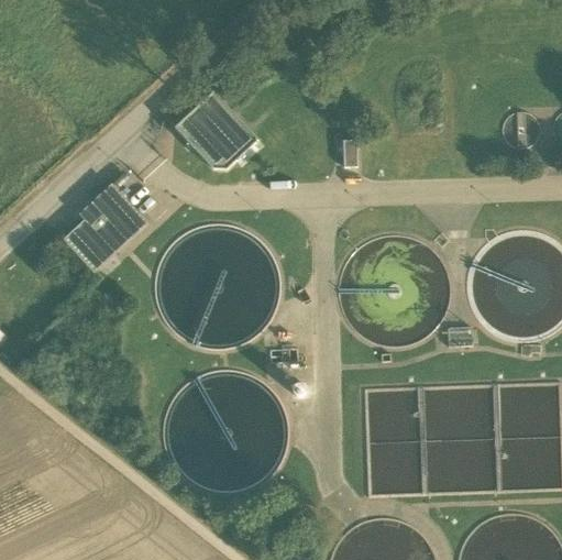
[(212,168),(226,168),(257,139),(212,90),(174,127),(212,168)]
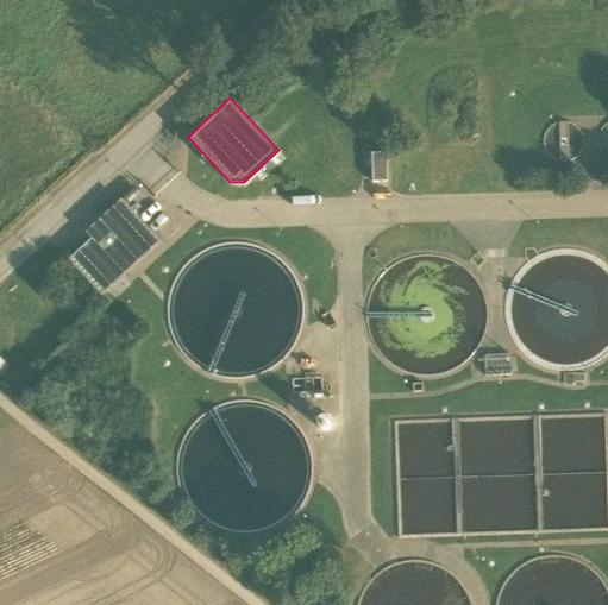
[(555,158),(566,158),(577,152),(581,140),(578,130),(569,121),(557,121),(546,127),(543,139),(545,150),(555,158)]
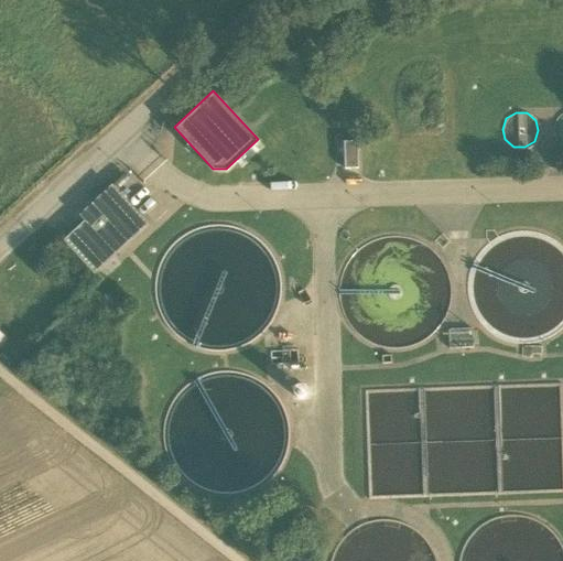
[(562,143),(562,112),(556,117),(553,127),(555,138),(562,143)]
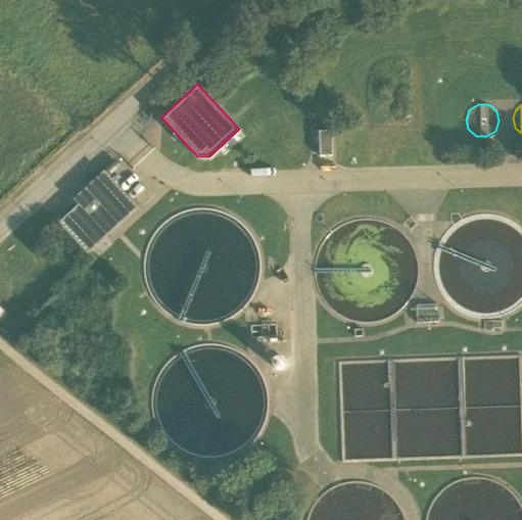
[(318,130),(318,154),(331,154),(330,129),(318,130)]
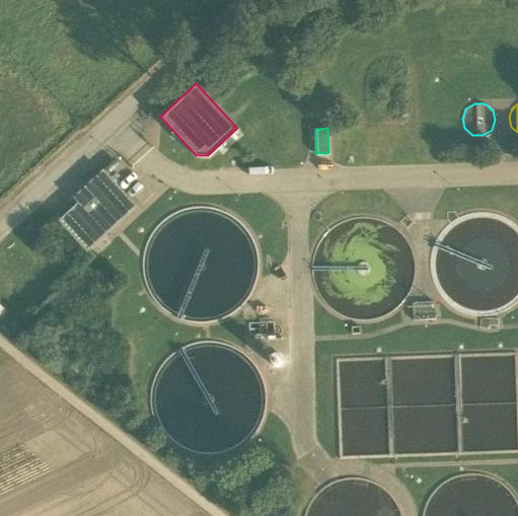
[(59,220),(85,249),(134,205),(101,170),(73,197),(78,202),(59,220)]
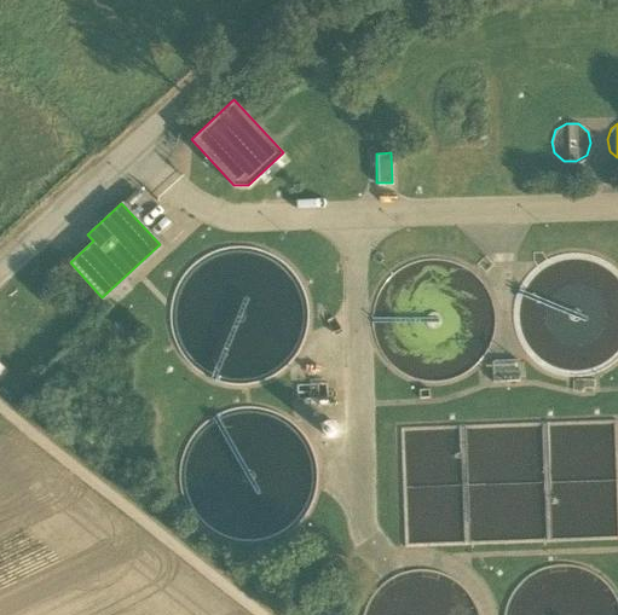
[(512,352),(594,365),(602,314),(578,309),(581,295),(523,285),(512,352)]
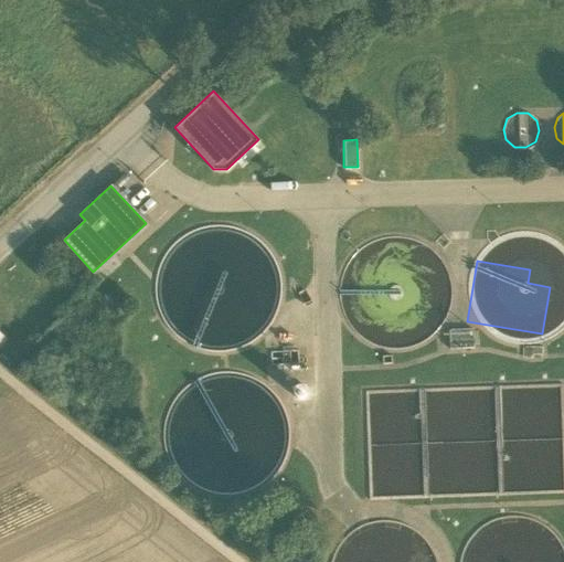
[(302,396),(306,393),(305,388),(301,385),(297,385),(294,390),(294,394),(297,398),(302,396)]
